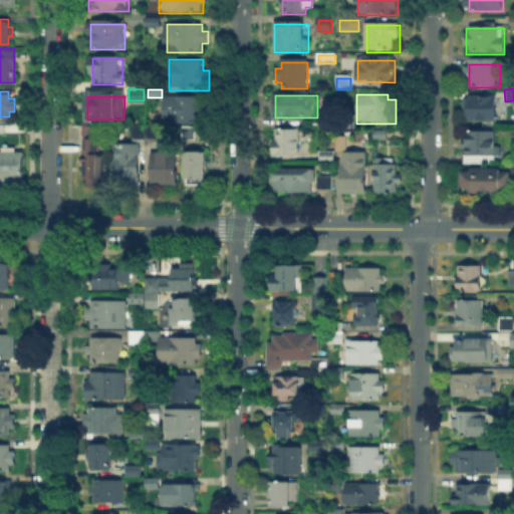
[(166,120),(166,98),(203,98),(203,120),(166,120)]
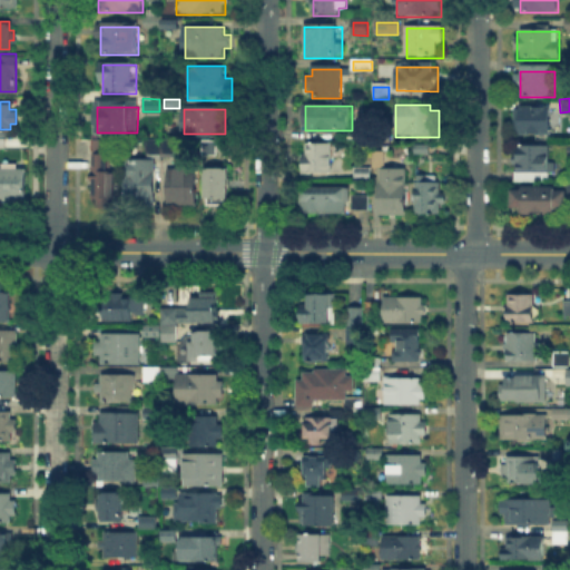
[(516,110),(558,110),(558,135),(516,135),(516,110)]
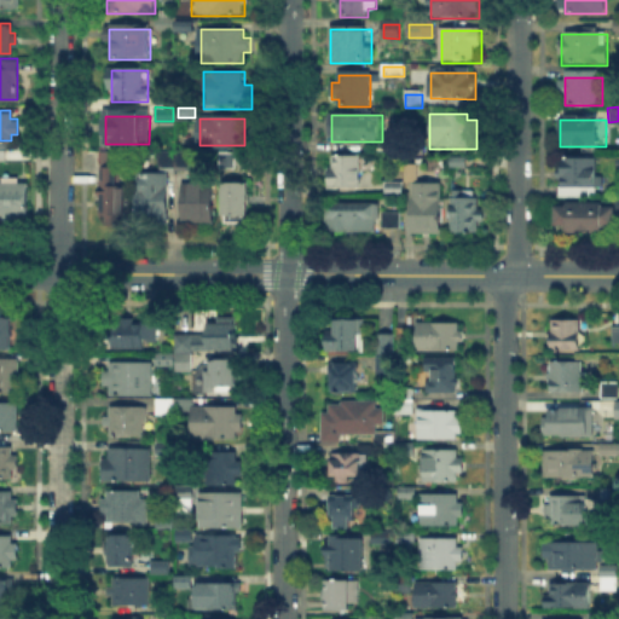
[(385,154),(385,140),(394,142),(394,154),(385,154)]
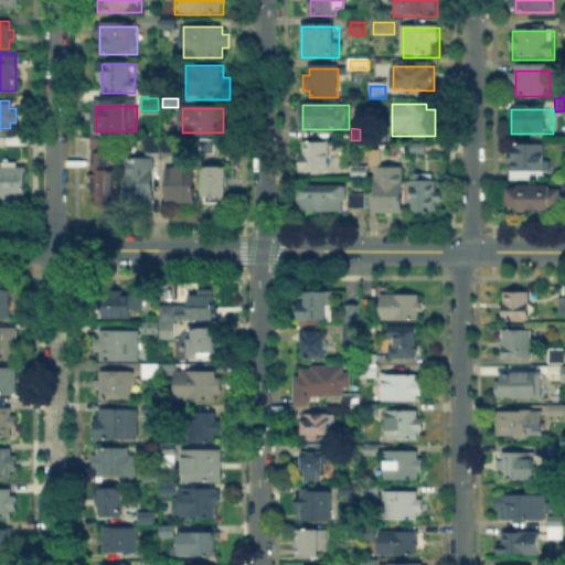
[(145,155),(145,140),(172,140),(172,155),(145,155)]
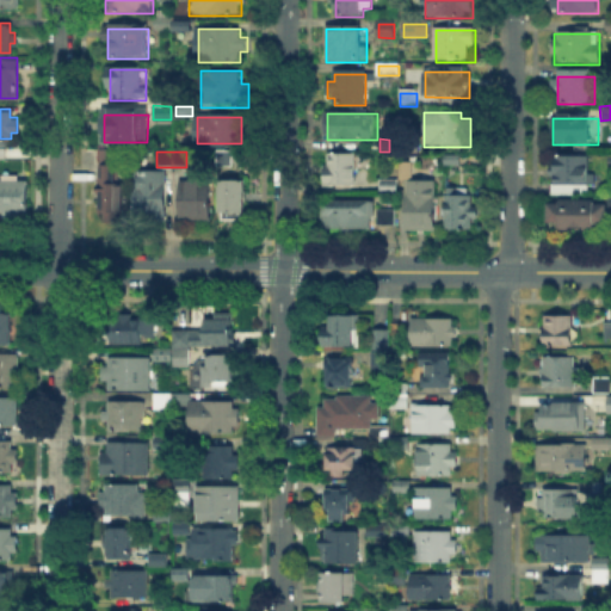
[(461,156),(461,162),(444,162),(444,153),(461,153),(461,156)]
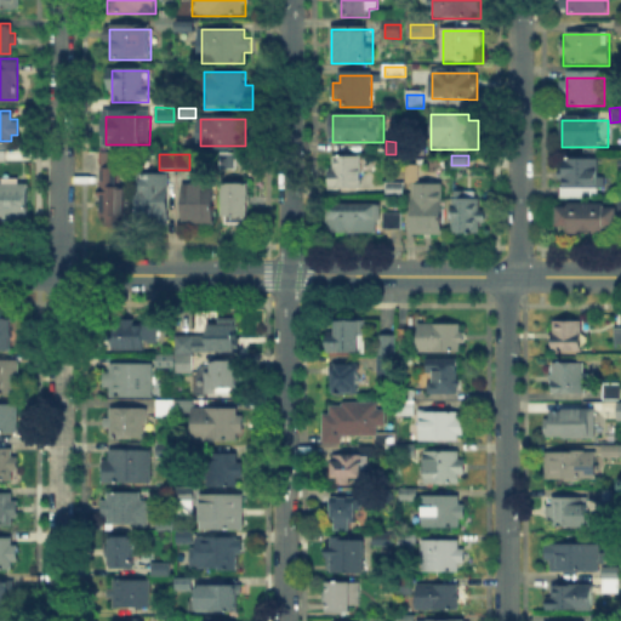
[(221,171),(221,157),(238,157),(238,171),(221,171)]
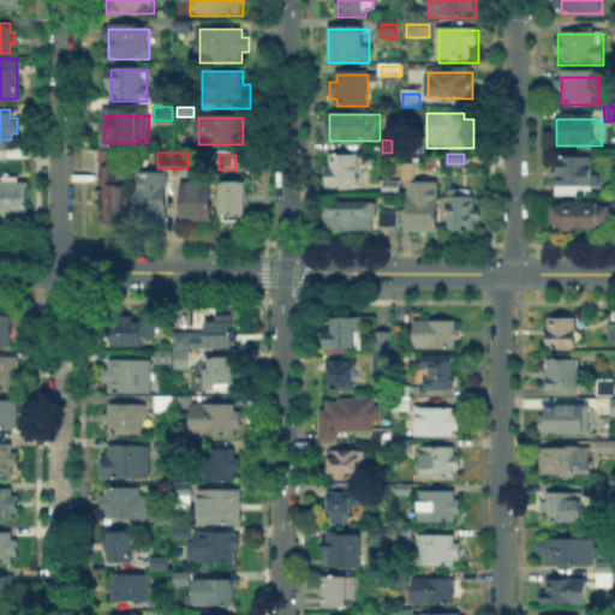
[(360,157),(360,189),(329,187),(329,156),(360,157)]
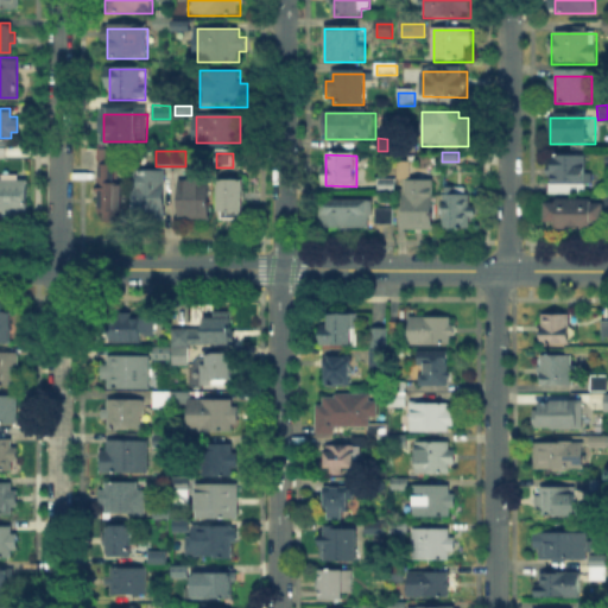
[(121,157),(121,220),(102,220),(102,157),(121,157)]
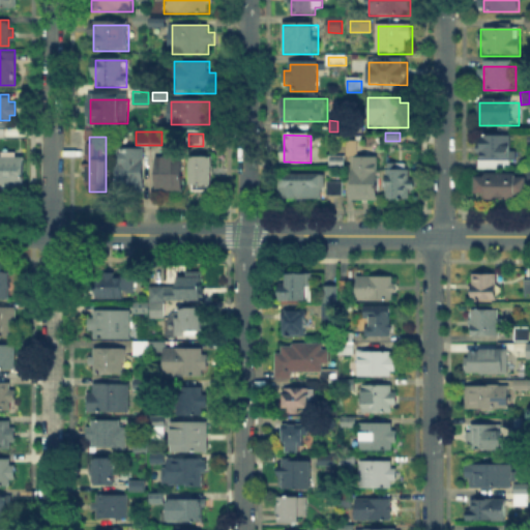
[(514,138),(514,162),(480,162),(480,138),(514,138)]
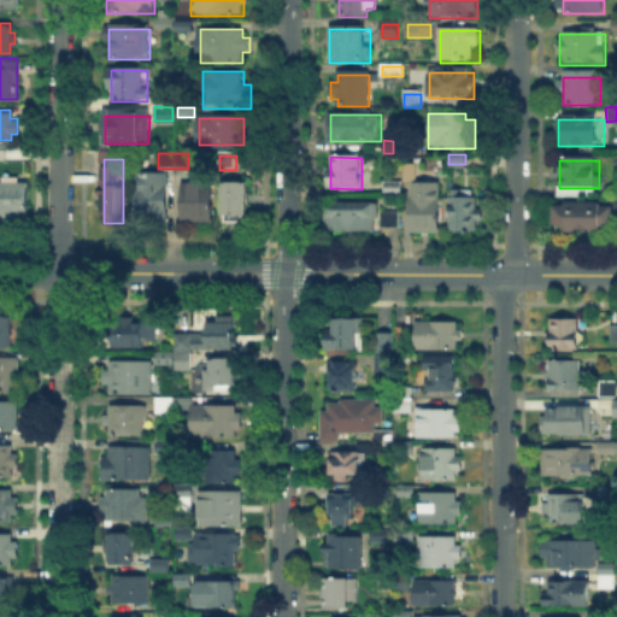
[(405,180),(405,163),(417,163),(417,181),(405,180)]
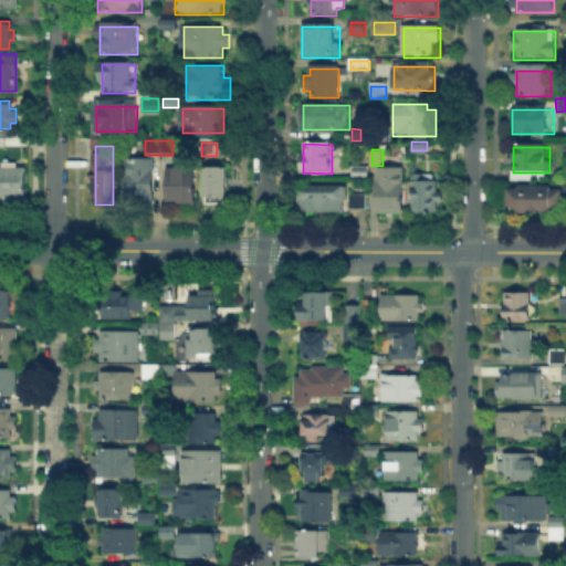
[(0,159),(16,159),(16,164),(24,164),(24,195),(14,195),(14,201),(1,201),(1,195),(0,195),(0,159)]
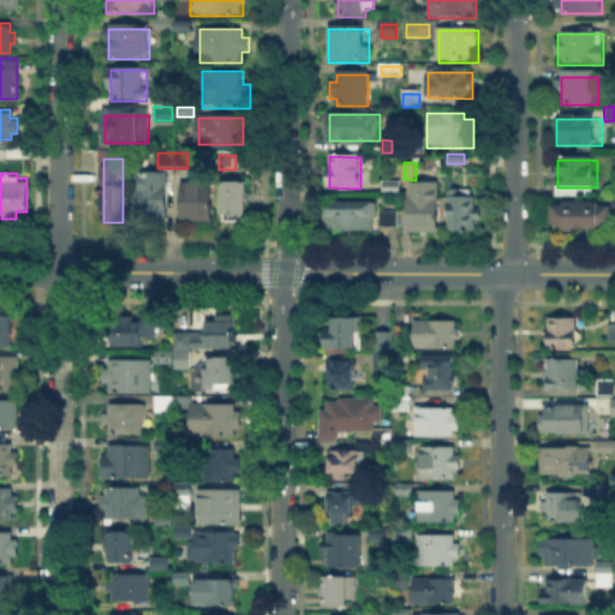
[(135,221),(135,175),(168,175),(168,221),(135,221)]
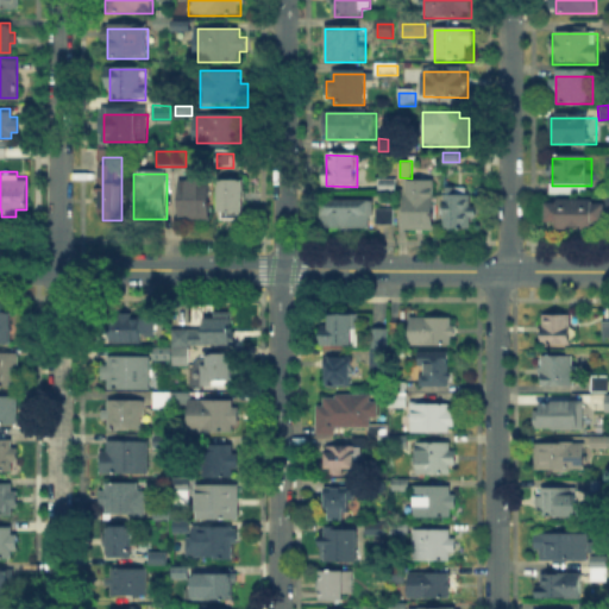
[(380,192),(380,177),(396,177),(396,192),(380,192)]
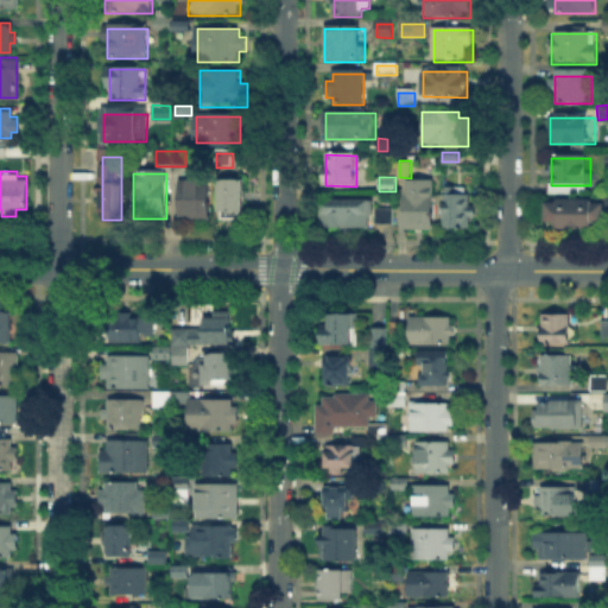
[(209,182),(209,225),(182,225),(182,182),(209,182)]
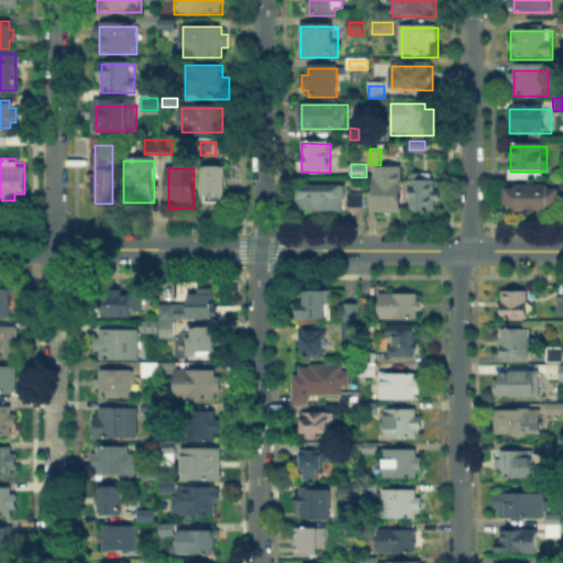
[(206,169),(228,169),(227,205),(206,205),(206,169)]
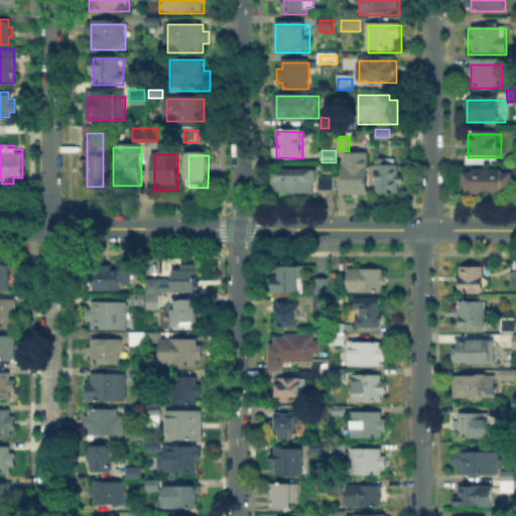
[(345,195),(345,155),(368,155),(368,195),(345,195)]
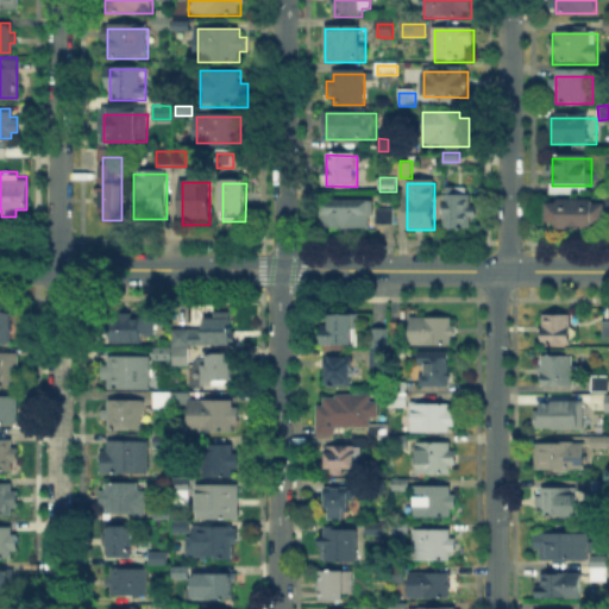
[(445,228),(446,195),(470,195),(470,230),(445,228)]
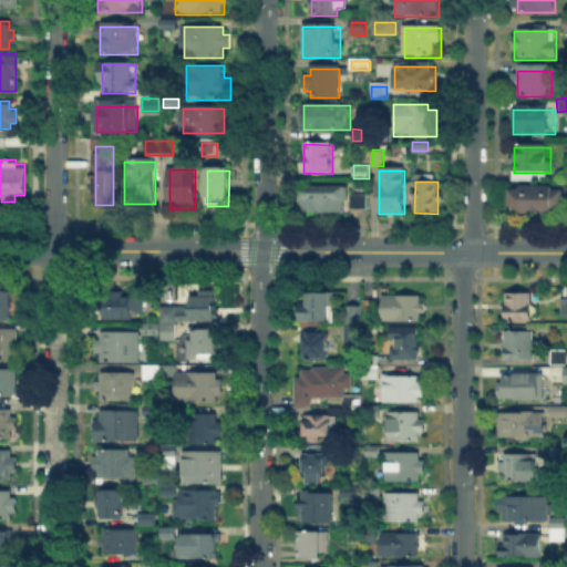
[(302,215),(302,187),(344,187),(344,215),(302,215)]
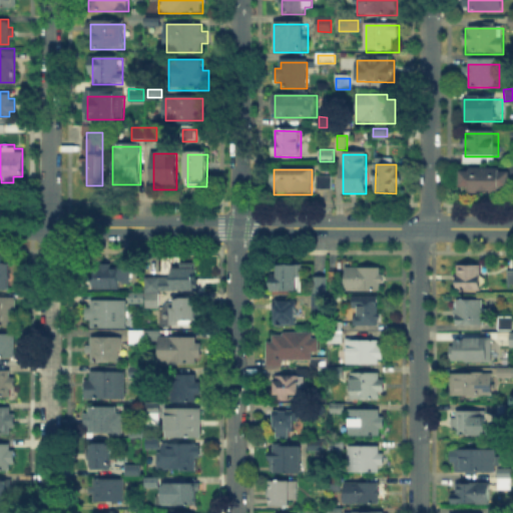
[(461,191),(461,170),(504,170),(504,192),(461,191)]
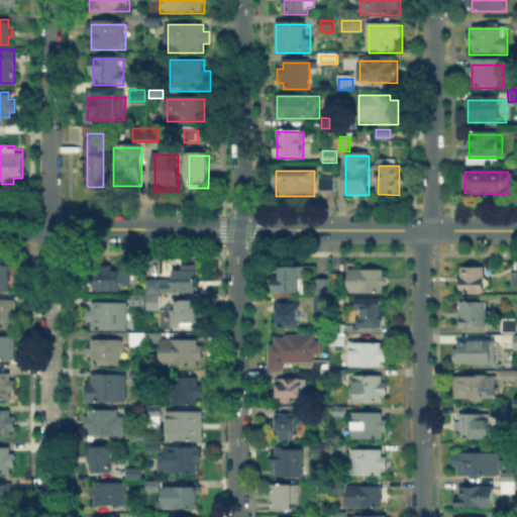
[(322,192),(322,179),(334,179),(334,192),(322,192)]
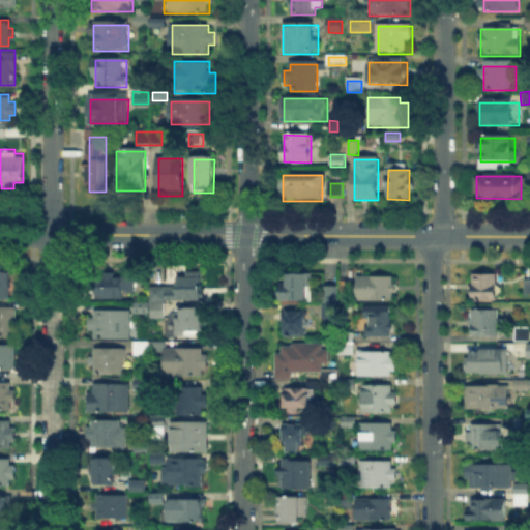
[(205,299),(177,299),(177,278),(188,278),(188,271),(205,271),(205,299)]
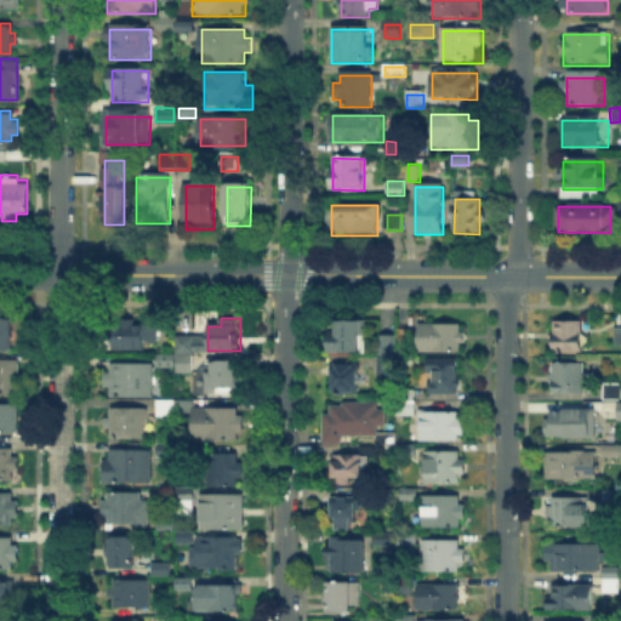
[(551,349),(551,336),(548,336),(548,329),(551,329),(551,318),(579,318),(579,349),(551,349)]
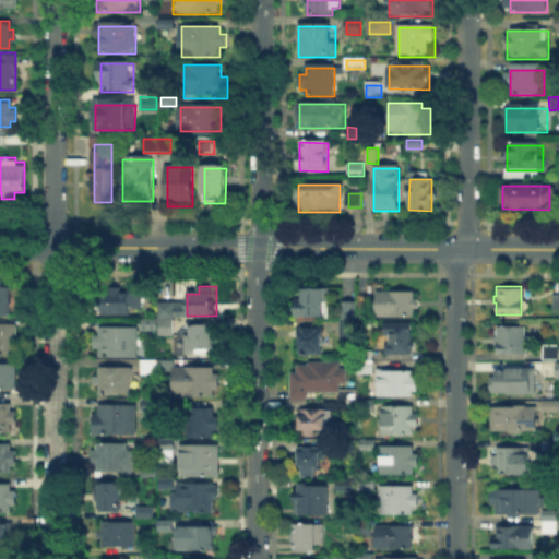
[(0,289),(11,289),(11,316),(0,316),(0,289)]
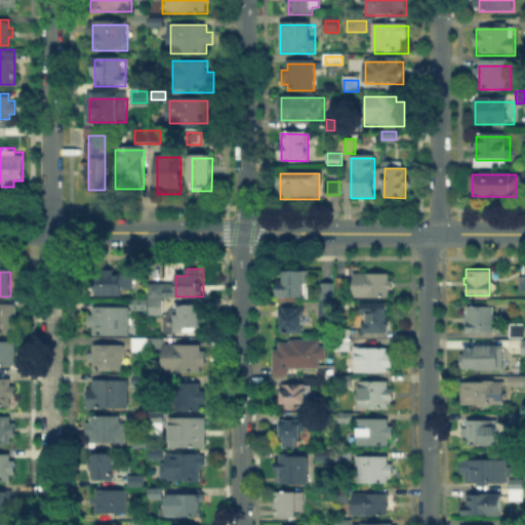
[(306,299),(277,299),(277,283),(286,283),(286,272),(306,272),(306,299)]
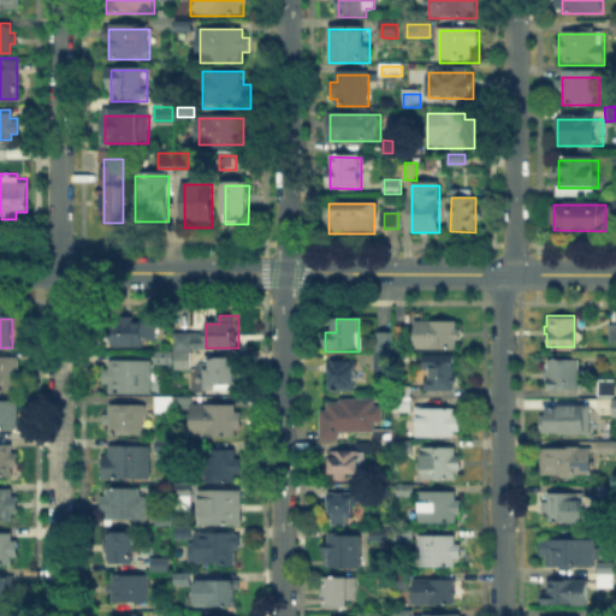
[(110,350),(110,321),(154,321),(154,350),(110,350)]
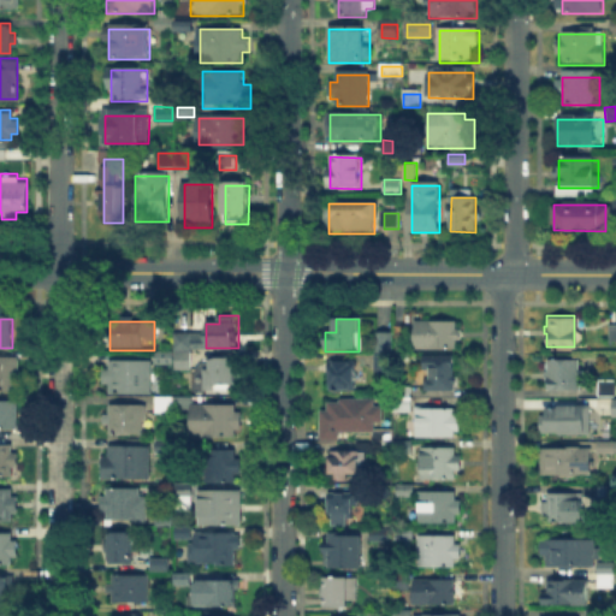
[(439,344),(416,344),(416,324),(462,324),(462,344),(439,344)]
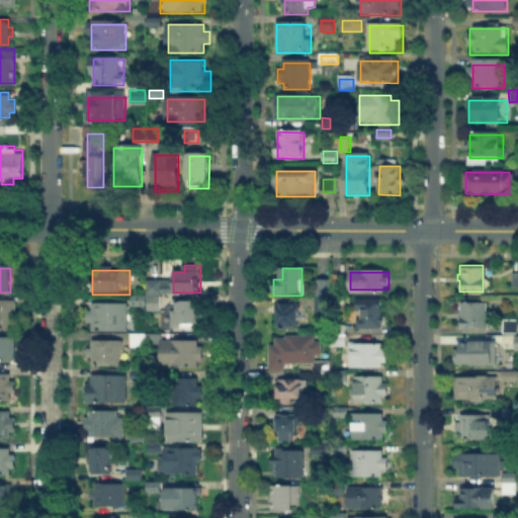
[(317,295),(317,280),(331,280),(331,295),(317,295)]
